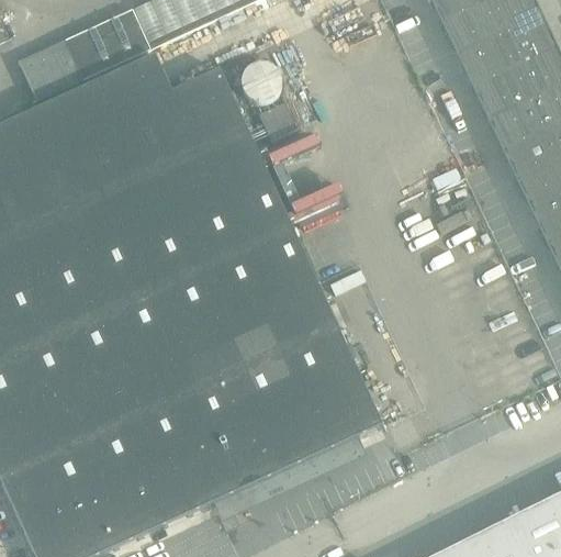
[(237,0),(147,42),(132,8),(20,58),(38,99),(150,48),(256,0),(237,0)]
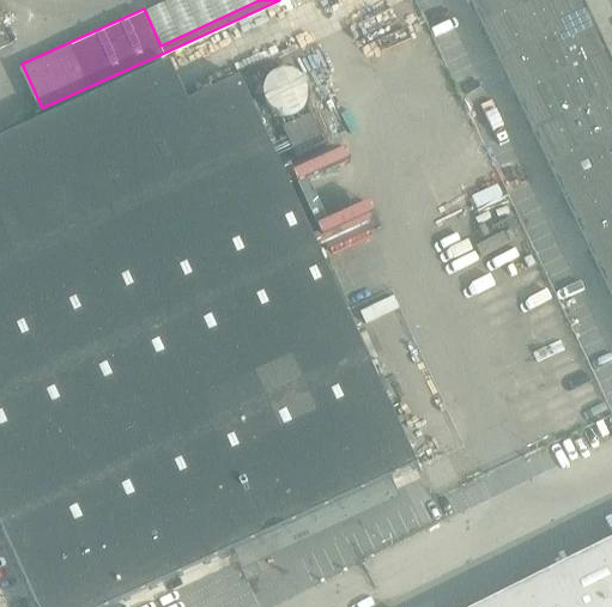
[(162,0),(144,8),(161,46),(259,0),(162,0)]
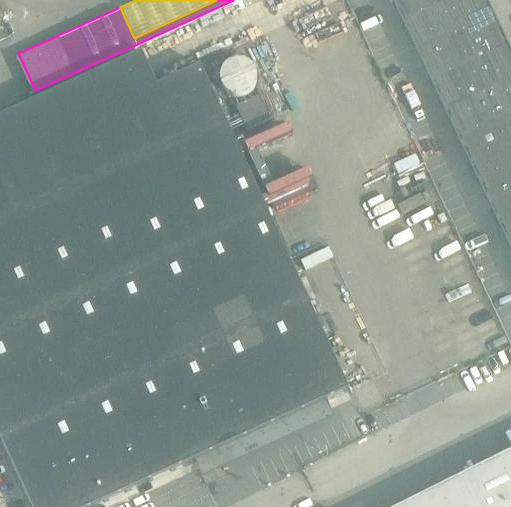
[(392,0),(510,248),(510,49),(487,0),(392,0)]
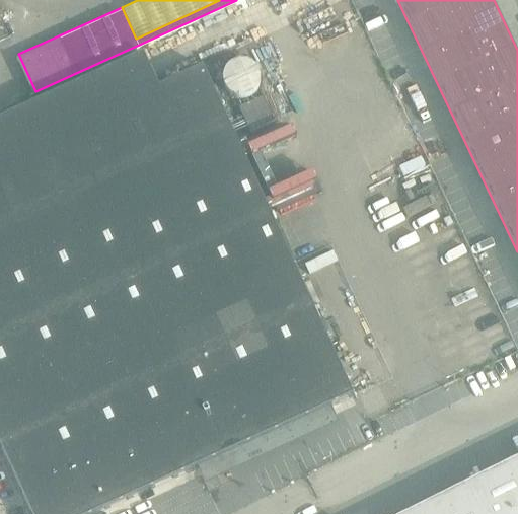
[(354,392),(204,64),(163,82),(160,84),(144,50),(39,98),(0,116),(0,442),(32,513),(86,513),(89,513),(151,485),(198,463),(330,402),(354,392)]
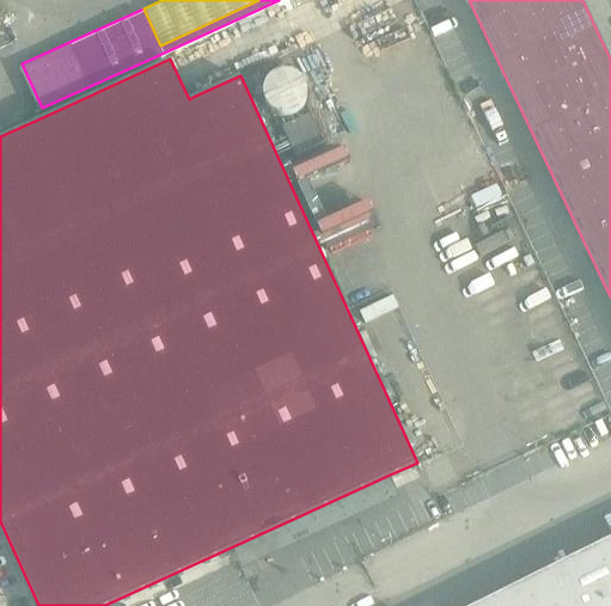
[(268,104),(276,110),(286,112),(295,110),(304,103),(307,95),(307,84),(303,75),(294,69),(285,67),(275,71),(268,77),(263,86),(264,96),(268,104)]
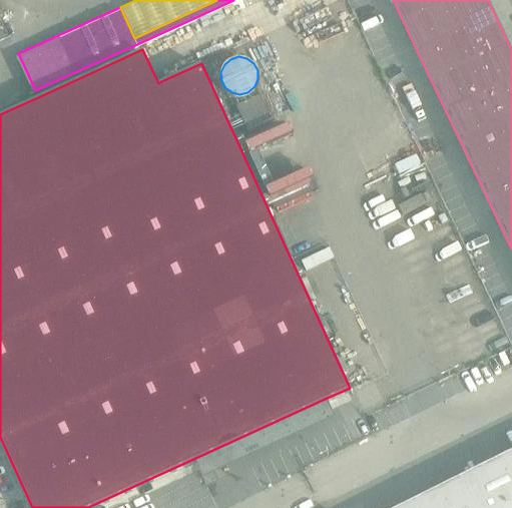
[(273,117),(262,93),(237,104),(248,129),(273,117)]
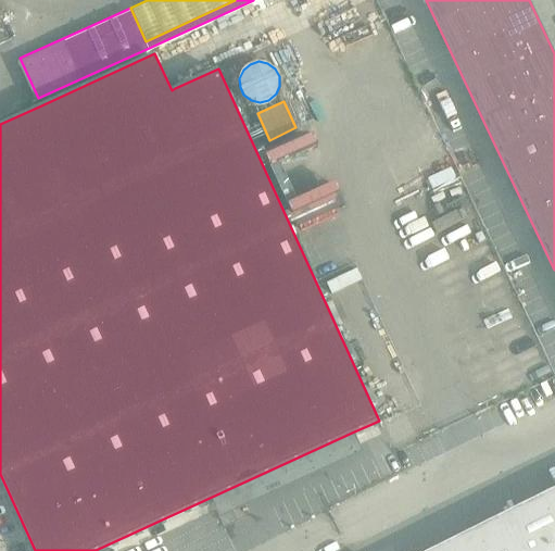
[(554,486),(426,550),(554,550),(554,486)]
